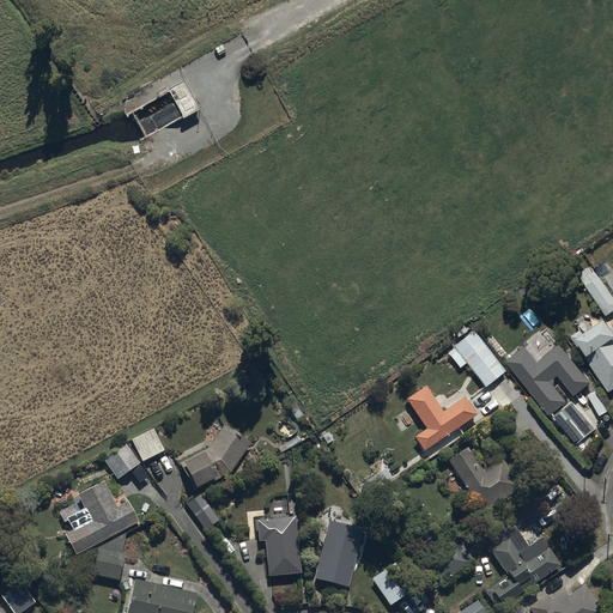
[(606,314),(612,309),(612,292),(600,274),(587,284),(606,314)]
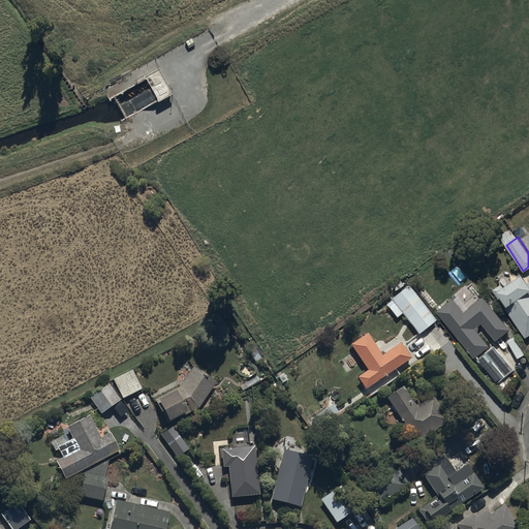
[(527,335),(528,333),(528,273),(527,275),(525,272),(504,285),(502,282),(496,286),(500,292),(498,293),(527,335)]
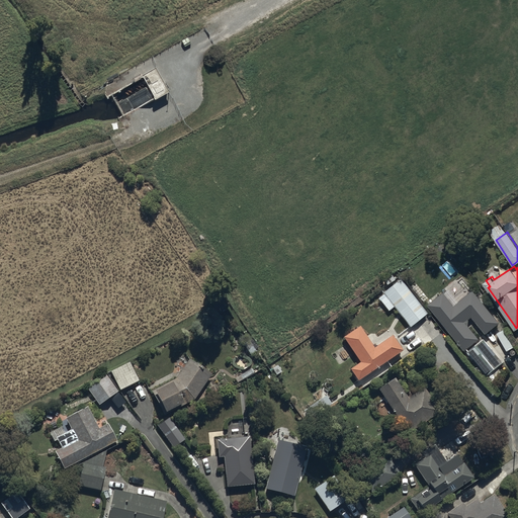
[(411,325),(428,311),(401,277),(383,291),(385,293),(379,297),(390,310),(395,306),(411,325)]
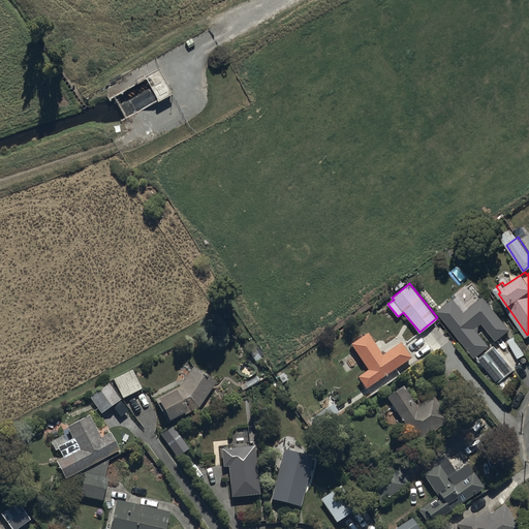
[(454,296),(438,309),(476,355),(489,344),(475,328),(483,321),(498,339),(511,328),(484,293),(465,309),(454,296)]
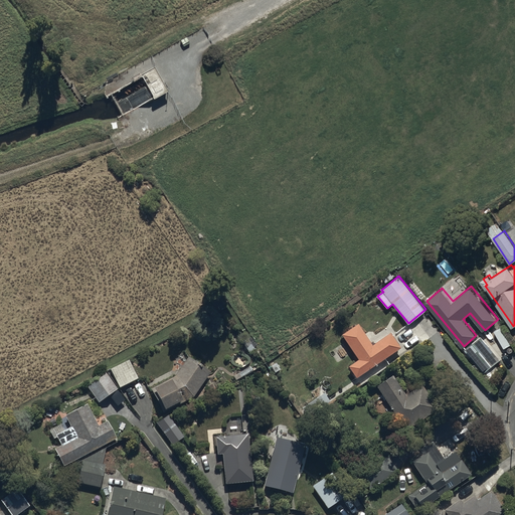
[(358,321),(341,333),(358,358),(348,365),(356,378),(402,347),(391,331),(373,343),(358,321)]
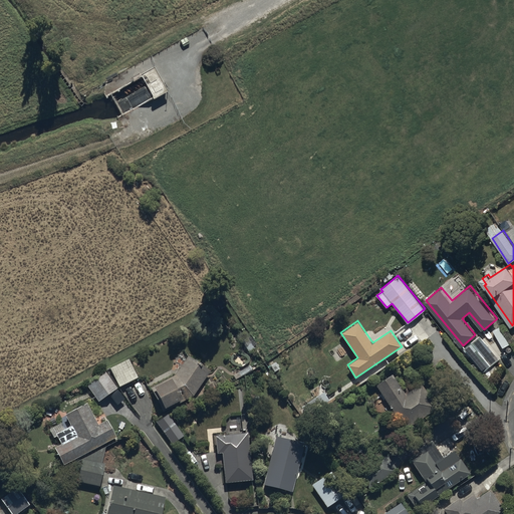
[(482,334),(465,347),(482,371),(500,357),(482,334)]
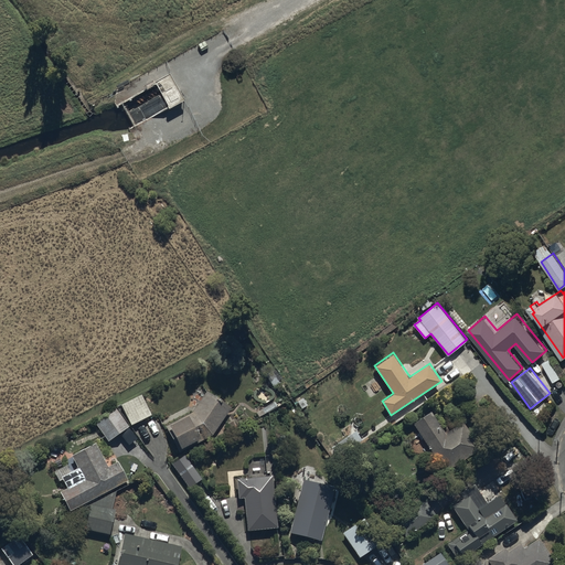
[(166,424),(180,450),(211,436),(231,406),(206,390),(191,413),(166,424)]
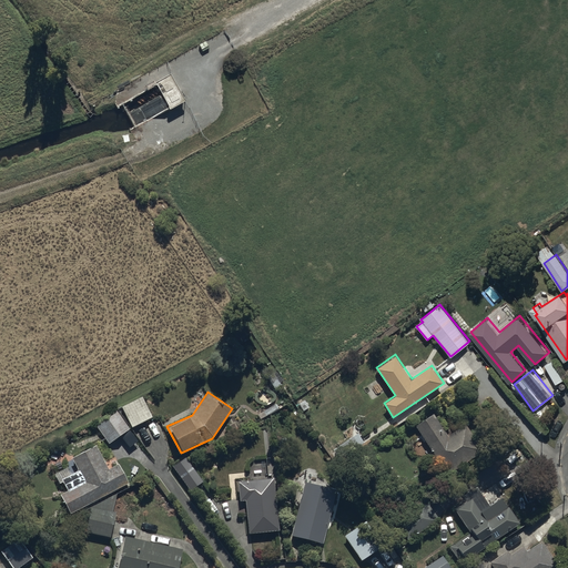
[(143,395),(122,405),(133,426),(153,416),(143,395)]
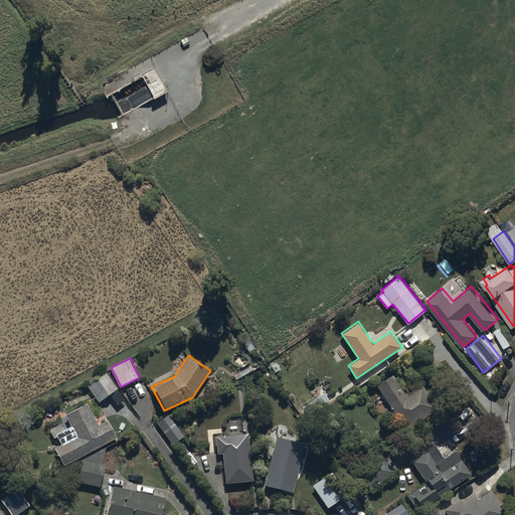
[(107,370),(87,382),(99,401),(119,388),(107,370)]
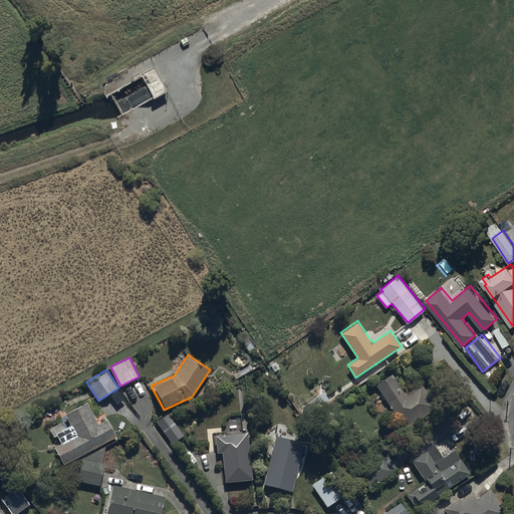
[(376,383),(406,428),(438,407),(422,381),(406,393),(393,372),(376,383)]
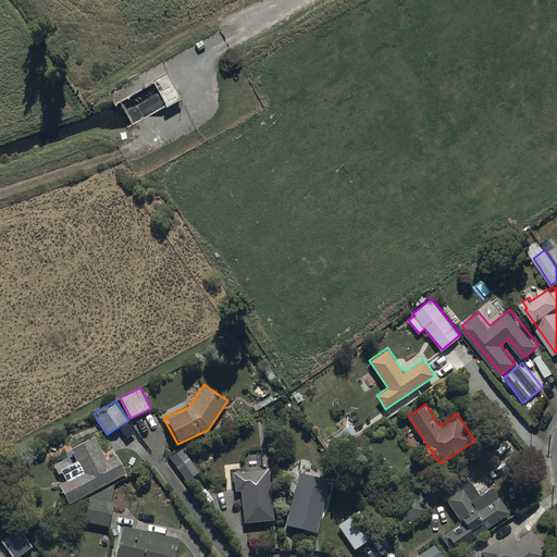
[(77,460),(70,463),(66,457),(53,463),(58,473),(62,471),(66,480),(60,483),(70,502),(90,492),(85,520),(109,524),(119,475),(127,471),(118,453),(108,458),(94,434),(71,447),(77,460)]
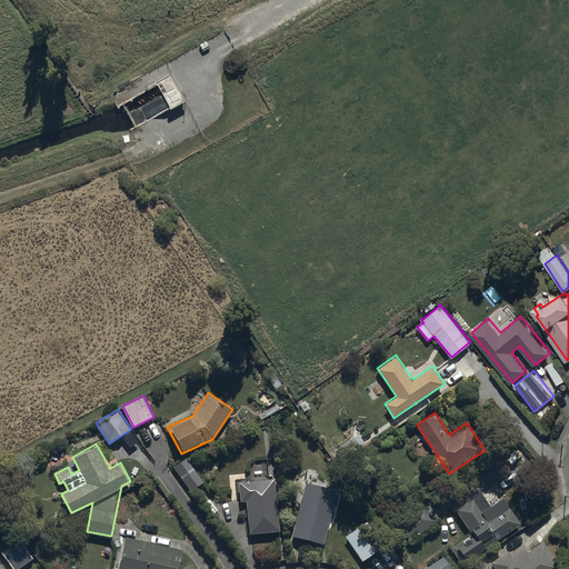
[(187,456),(173,466),(191,490),(205,481),(187,456)]
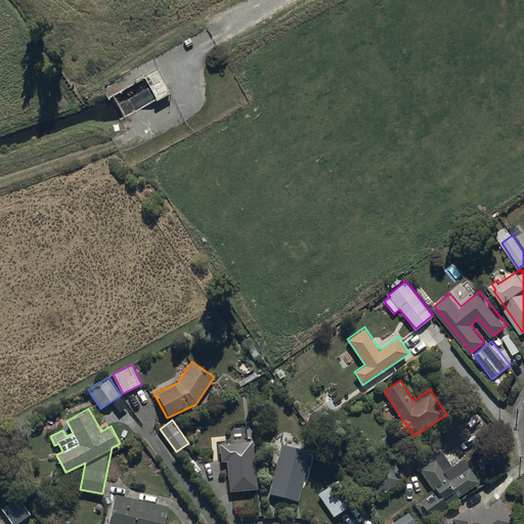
[(254,439),(221,442),(222,460),(218,461),(219,472),(228,471),(229,490),(258,488),(254,439)]
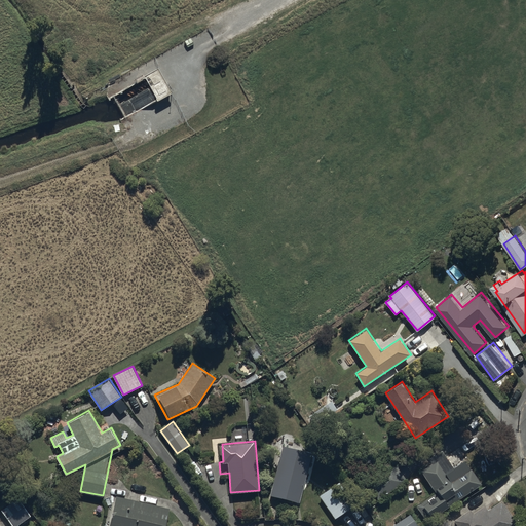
[(300,502),(312,452),(279,444),(267,494),(300,502)]
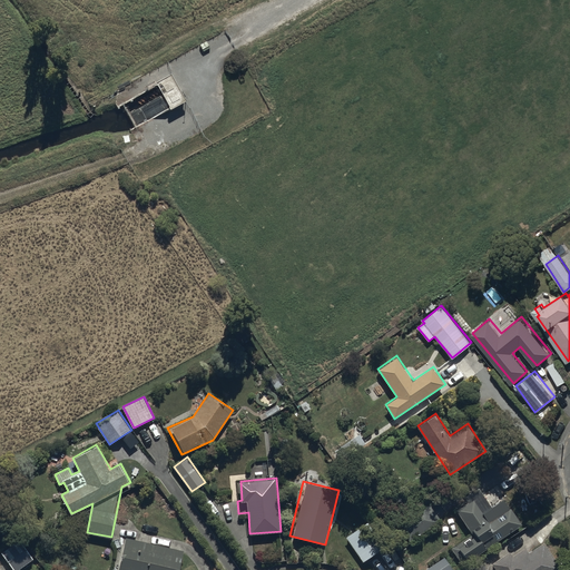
[(465,542),(459,546),(469,560),(488,548),(483,541),(494,533),(499,540),(522,524),(503,497),(504,495),(498,485),(483,494),(479,488),(465,497),(469,502),(458,509),(474,534),(471,537),(470,534),(463,539),(465,542)]
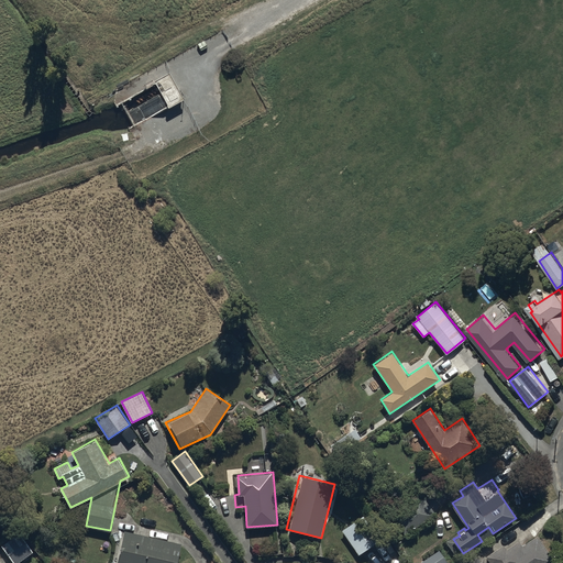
[(393,515),(406,532),(435,511),(422,494),(393,515)]
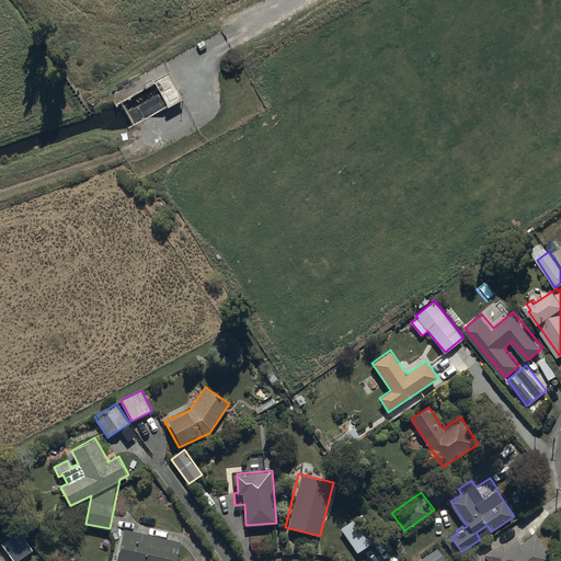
[(364,511),(340,528),(358,552),(381,536),(364,511)]
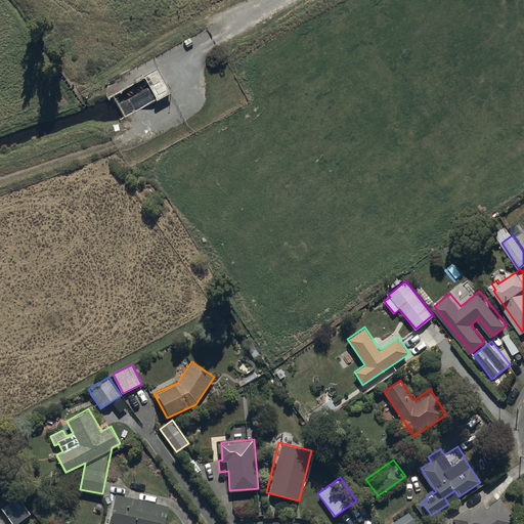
[(164,523),(169,505),(116,493),(108,523),(164,523)]
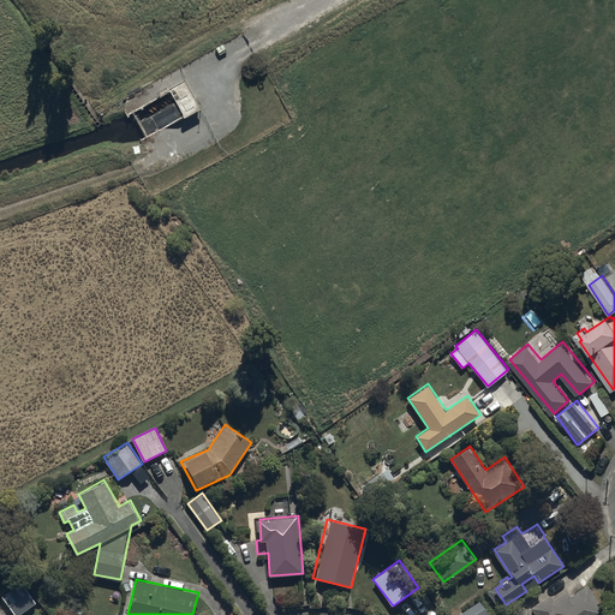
[(23,583),(10,593),(23,611),(37,601),(23,583)]
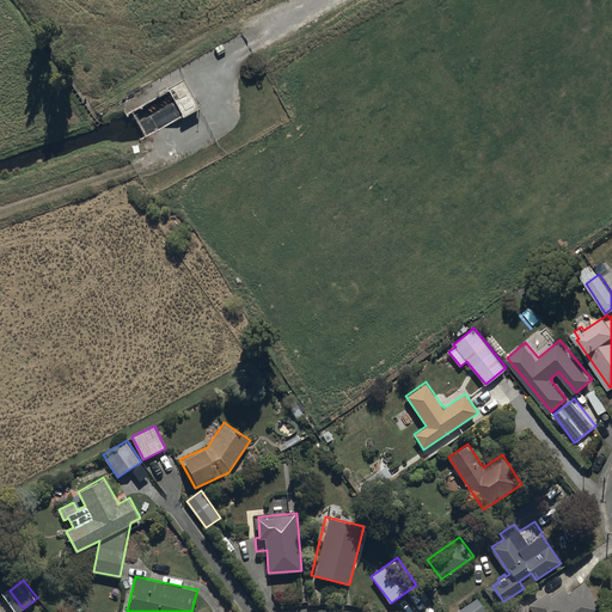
[(545,591),(528,603),(533,611),(599,611),(603,610),(583,582),(568,594),(564,588),(551,598),(545,591)]
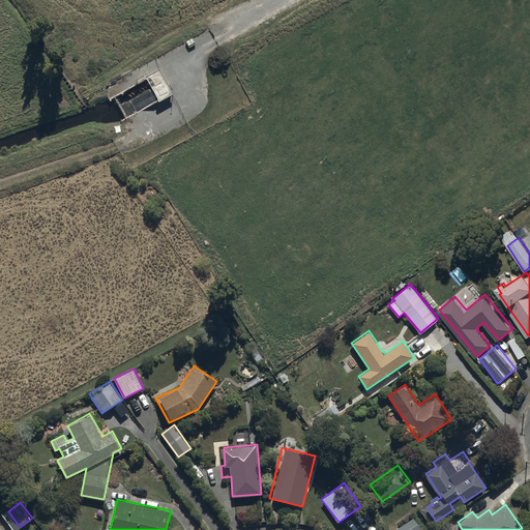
[(419,529),(421,529),(413,517),(392,529),(419,529)]
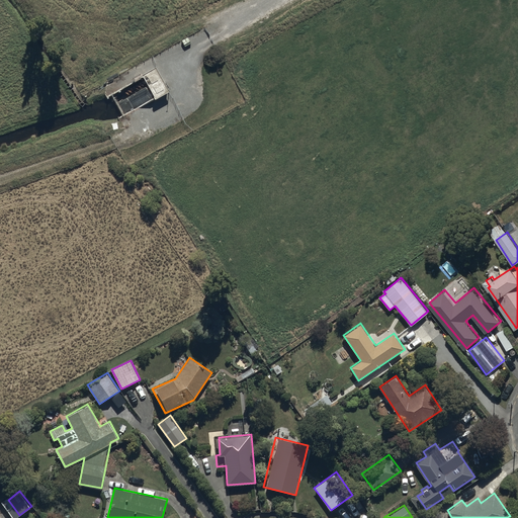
[(442,517),(435,506),(416,517),(442,517)]
